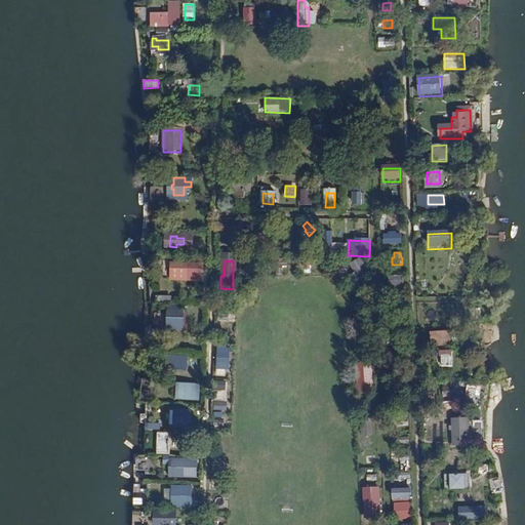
[(185,264),(169,263),(169,265),(164,265),(163,273),(169,273),(168,274),(184,275),(185,264)]
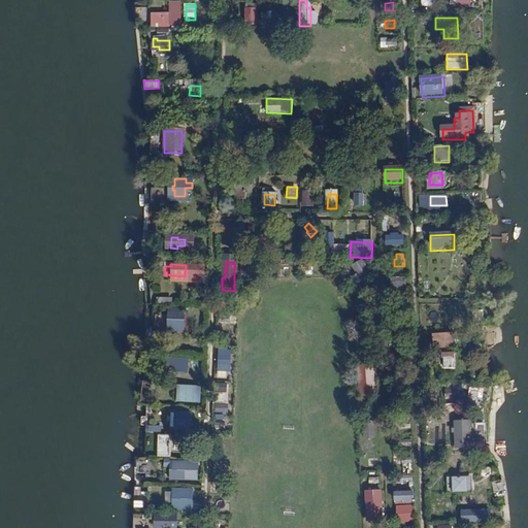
[(310,265),(301,264),(301,272),(304,272),(304,274),(310,274),(310,265)]
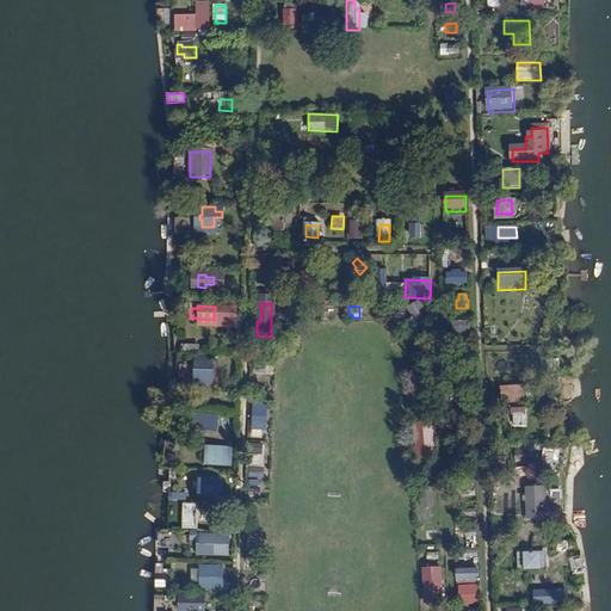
[(331,315),(332,307),(319,307),(319,318),(327,318),(327,315),(331,315)]
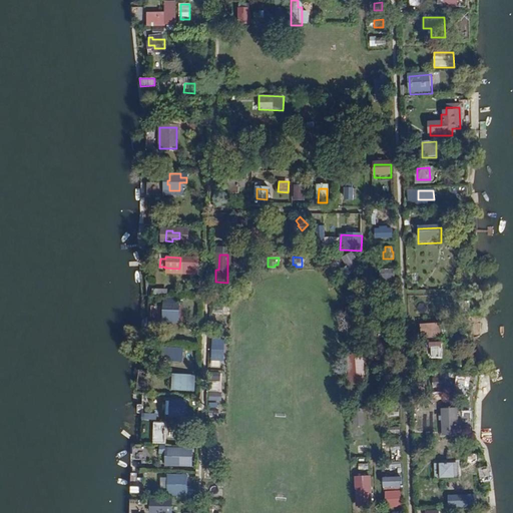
[(354,263),(350,259),(345,265),(348,268),(354,263)]
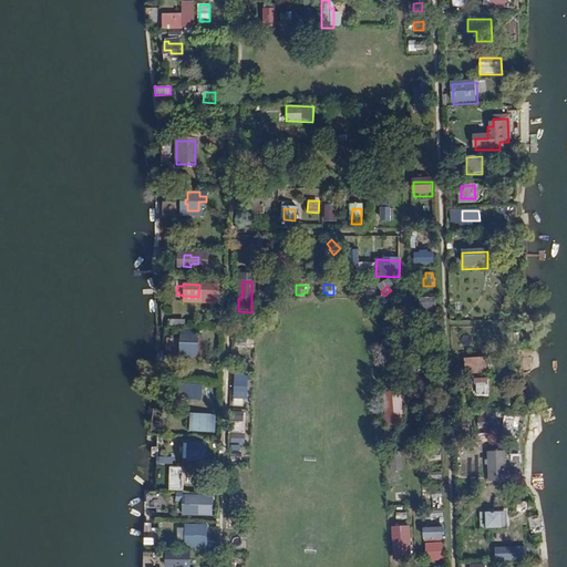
[(435,296),(421,296),(421,309),(435,309),(435,296)]
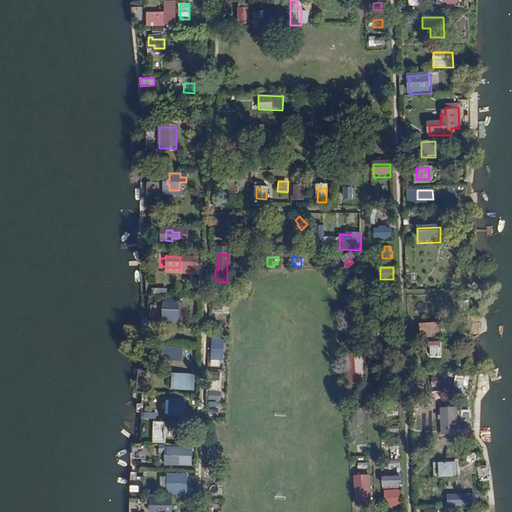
[(393,286),(384,286),(384,294),(393,294),(393,286)]
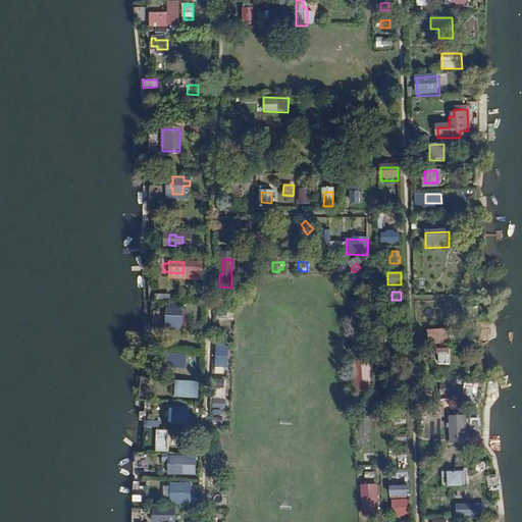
[(172,305),(172,303),(167,303),(167,309),(165,309),(164,321),(170,322),(170,324),(178,324),(180,305),(172,305)]
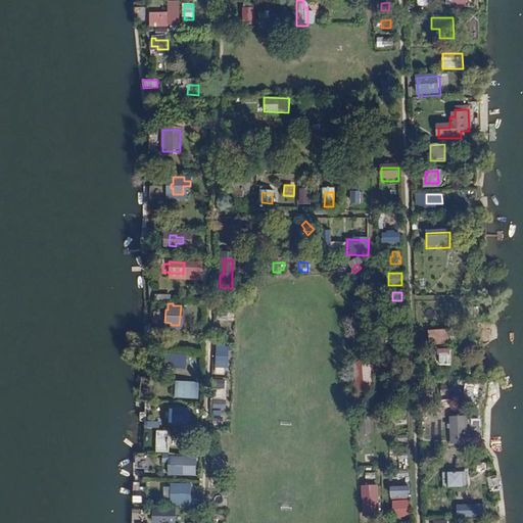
[(450,346),(450,331),(433,331),(433,346),(440,346),(446,346),(450,346)]
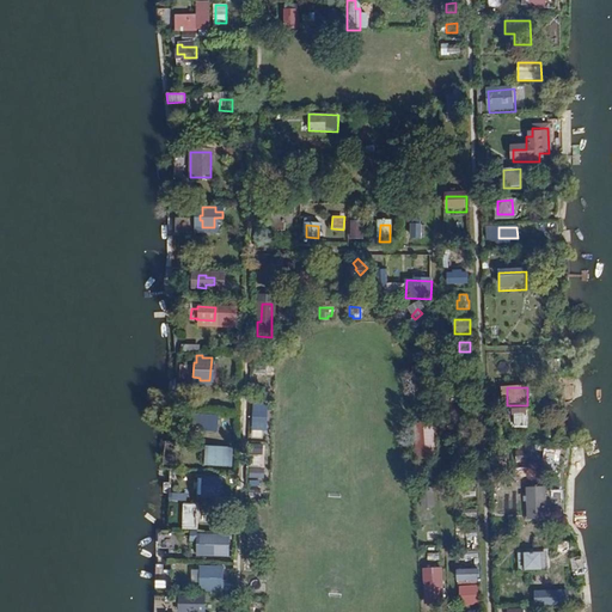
[(472,404),(461,404),(461,414),(472,414),(472,404)]
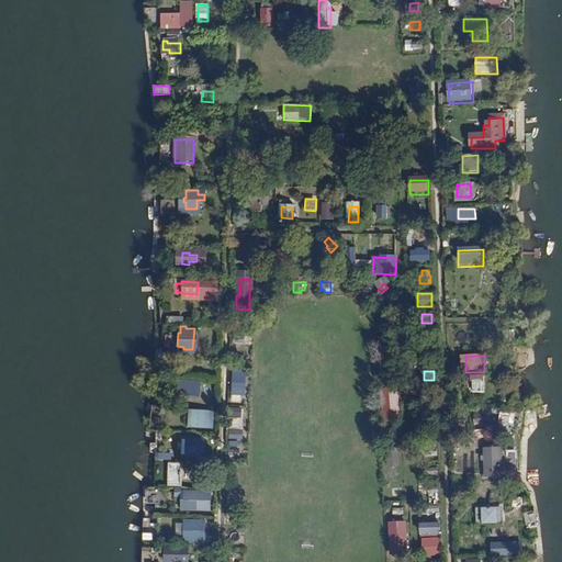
[(467,377),(467,392),(484,392),(484,377),(480,377),(480,372),(473,372),(473,377),(467,377)]
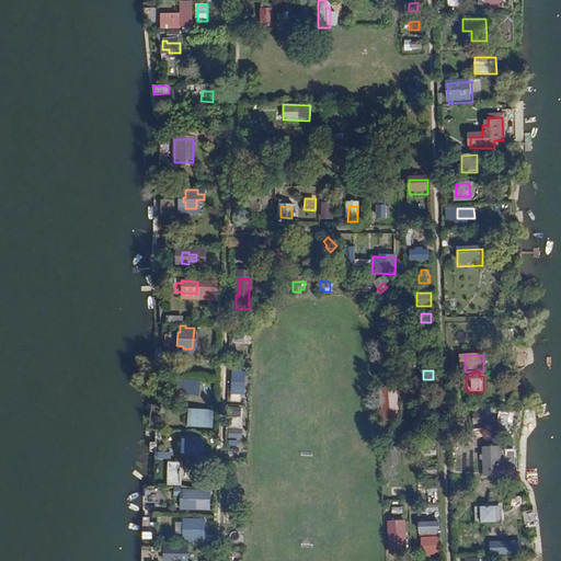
[(231,388),(243,389),(244,377),(231,376),(231,388)]
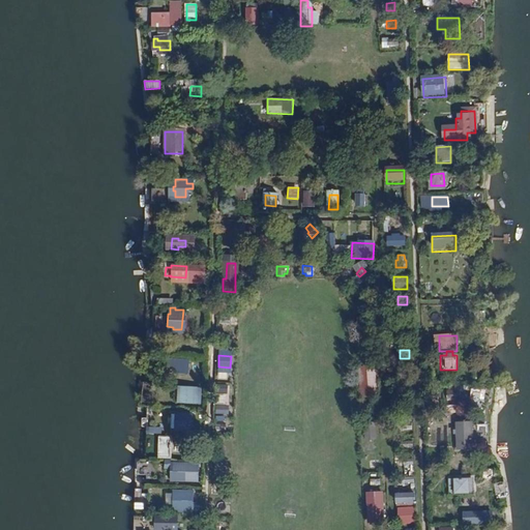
[(230,370),(230,367),(218,366),(218,378),(225,378),(225,370),(230,370)]
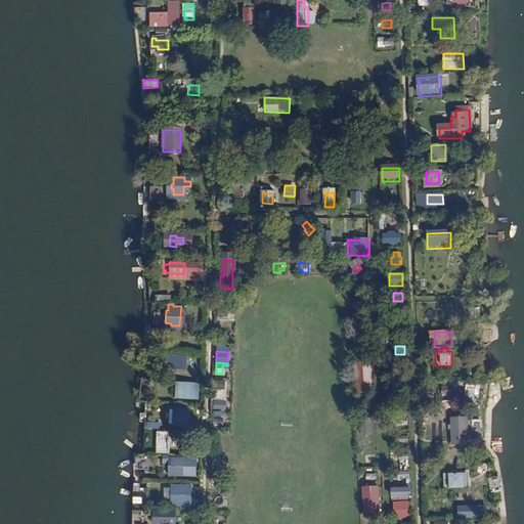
[(405,381),(396,381),(396,388),(397,388),(397,394),(404,393),(404,388),(405,388),(405,381)]
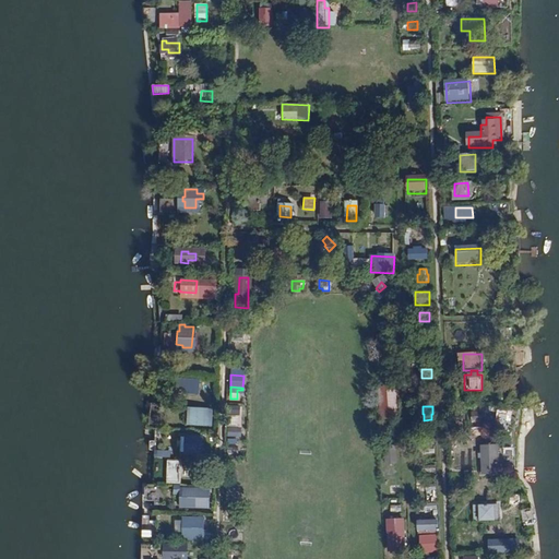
[(494,412),(475,412),(475,420),(488,420),(488,417),(494,417),(494,412)]
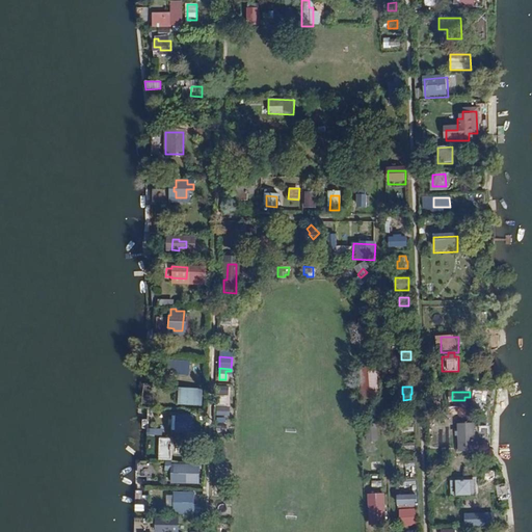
[(193,395),(179,395),(179,406),(192,407),(193,395)]
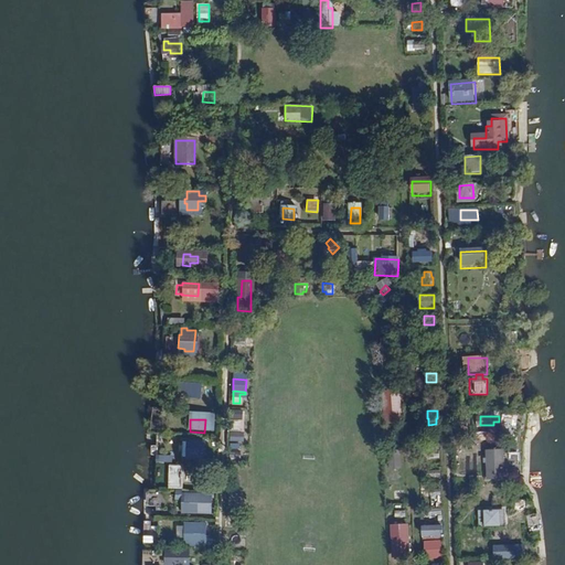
[(203,447),(188,446),(187,460),(202,461),(203,447)]
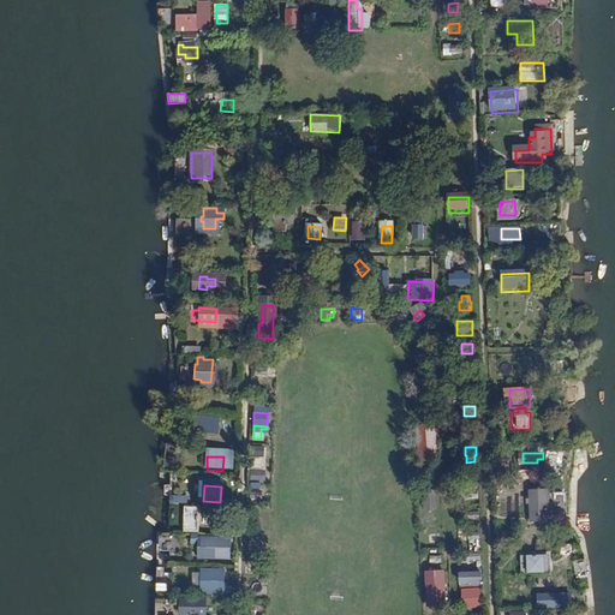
[(467,491),(465,491),(465,501),(477,501),(477,491),(475,491),(475,485),(467,485),(467,491)]
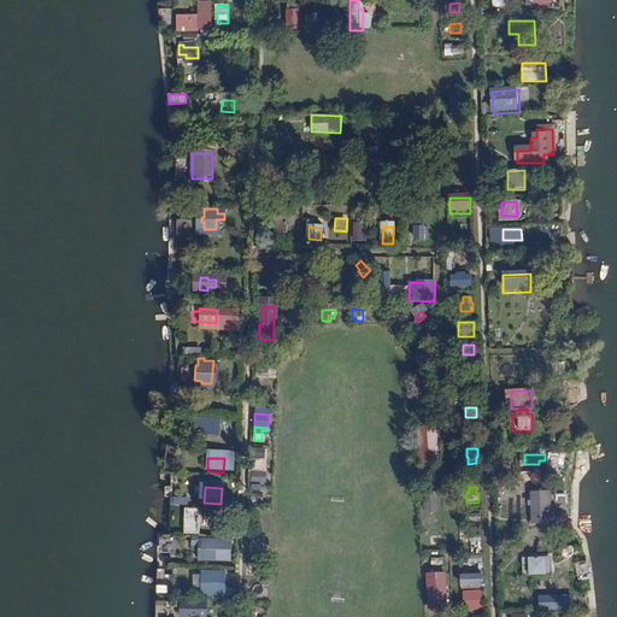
[(548,501),(535,501),(535,516),(548,516),(548,501)]
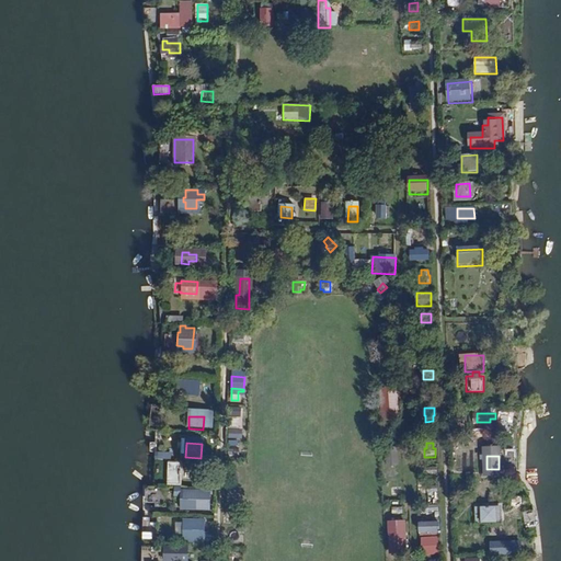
[(436,464),(421,465),(421,473),(436,472),(436,464)]
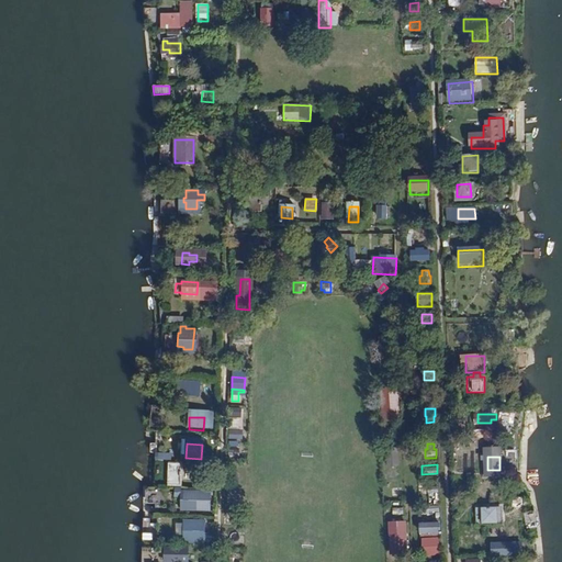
[(181,467),(167,467),(166,487),(180,487),(181,467)]
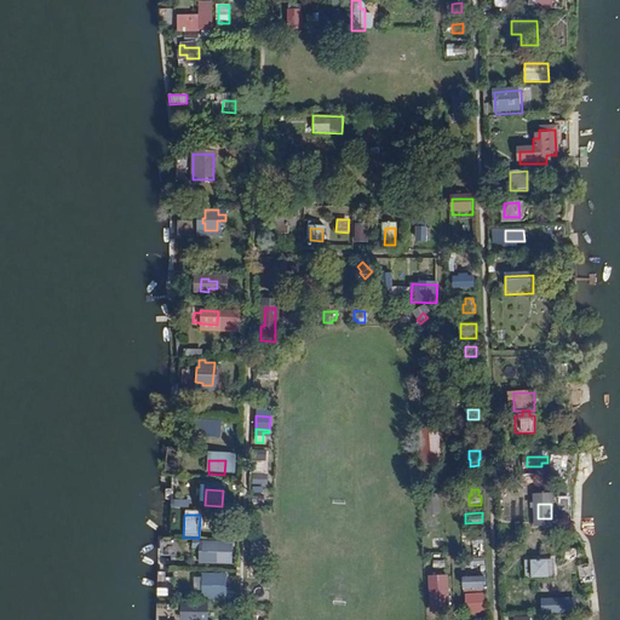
[(214,566),(214,572),(228,573),(229,547),(205,546),(204,566),(214,566)]
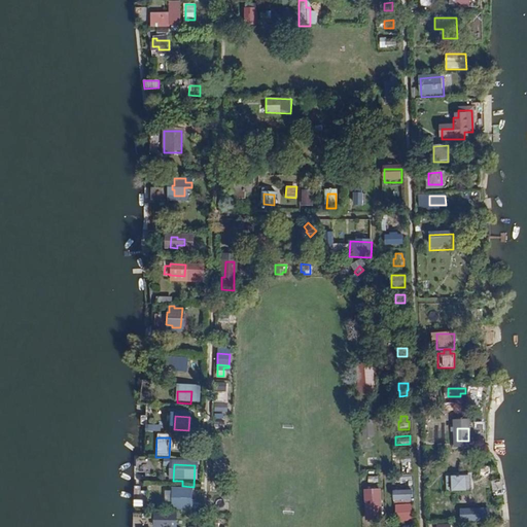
[(411,472),(401,472),(401,481),(411,481),(411,472)]
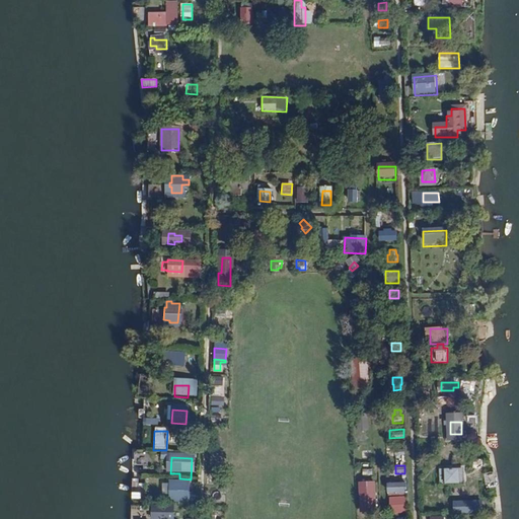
[(464,469),(448,470),(448,482),(464,480),(464,469)]
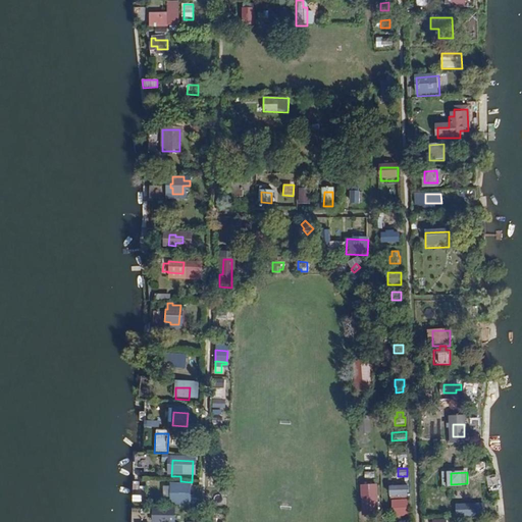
[(192,482),(180,481),(180,494),(192,496),(192,482)]
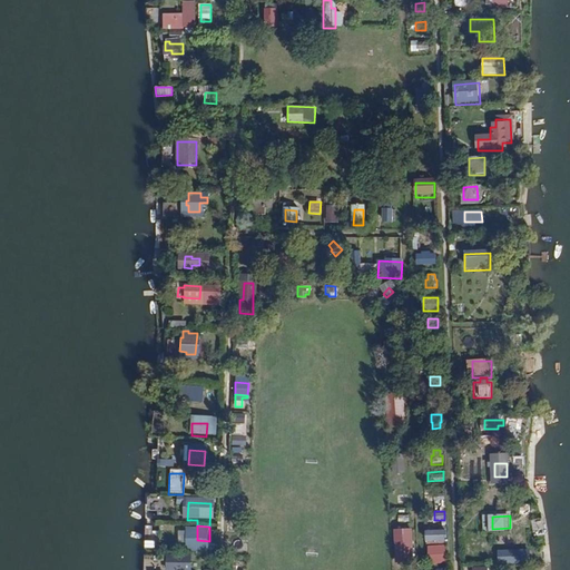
[(527,561),(527,549),(518,550),(519,551),(499,552),(499,560),(519,559),(519,561),(527,561)]
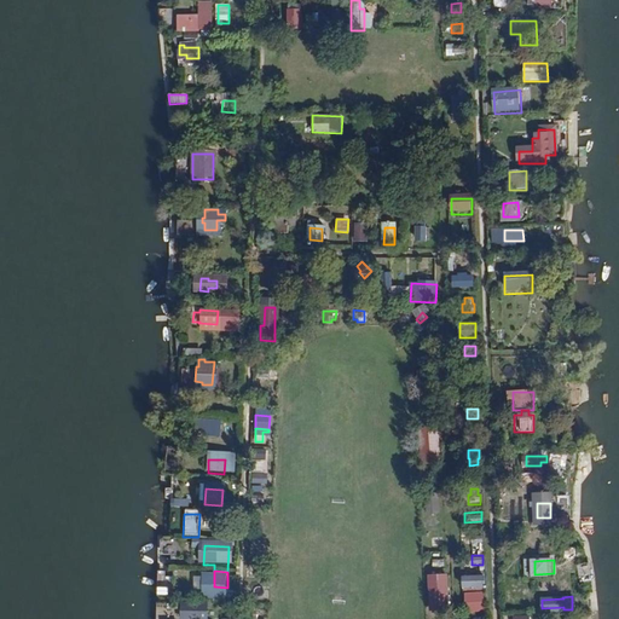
[(484,597),(466,597),(466,607),(484,606),(484,597)]
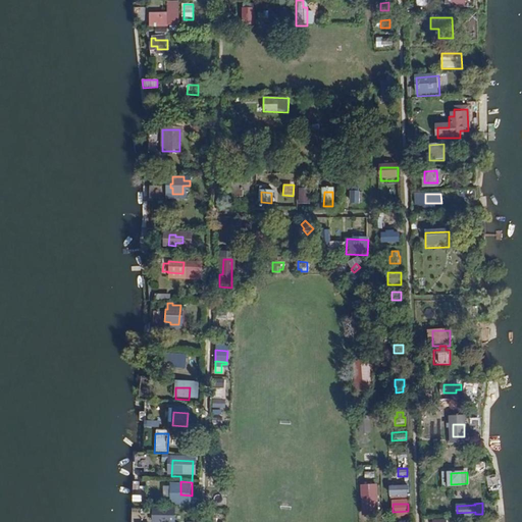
[(171,521),(172,507),(158,507),(157,520),(171,521)]
